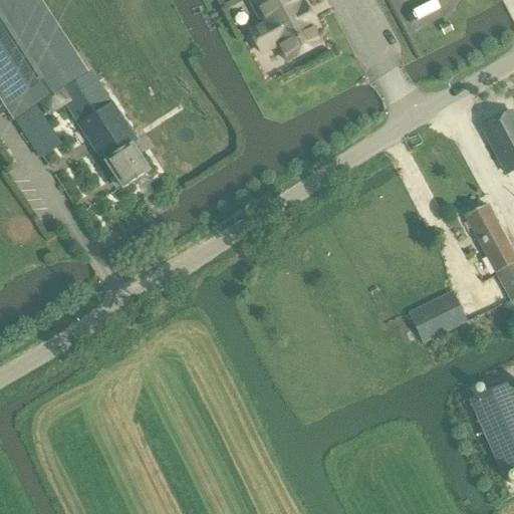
[(34,0),(0,0),(0,94),(16,120),(84,76),(34,0)]
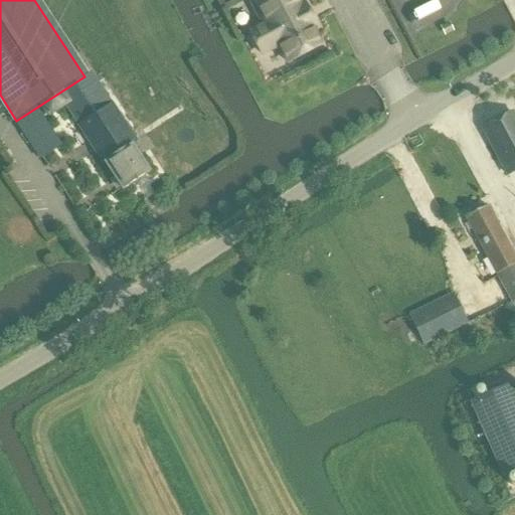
[(305,5),(301,7),(297,0),(256,0),(255,1),(268,24),(250,33),(262,54),(279,45),(288,63),(321,46),(312,28),(316,26),(305,5)]
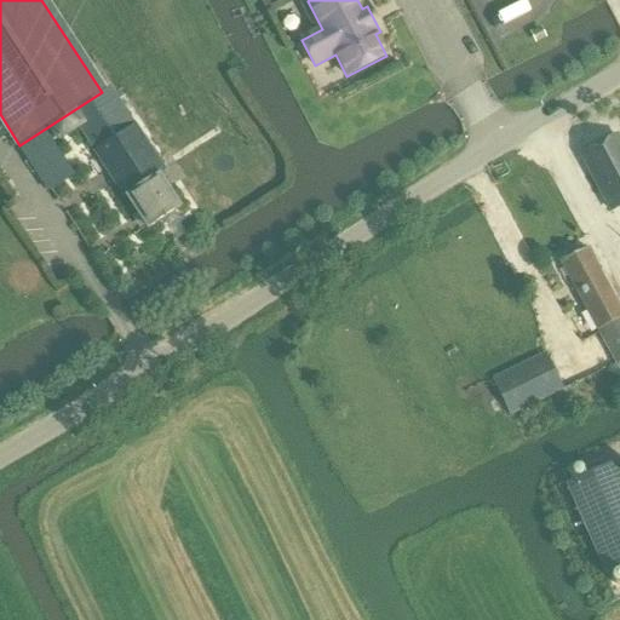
[(102,92),(70,113),(97,153),(119,185),(148,230),(161,220),(165,225),(168,225),(176,222),(176,218),(173,213),(181,208),(151,165),(151,164),(153,162),(155,162),(133,130),(107,89),(105,90),(102,92)]
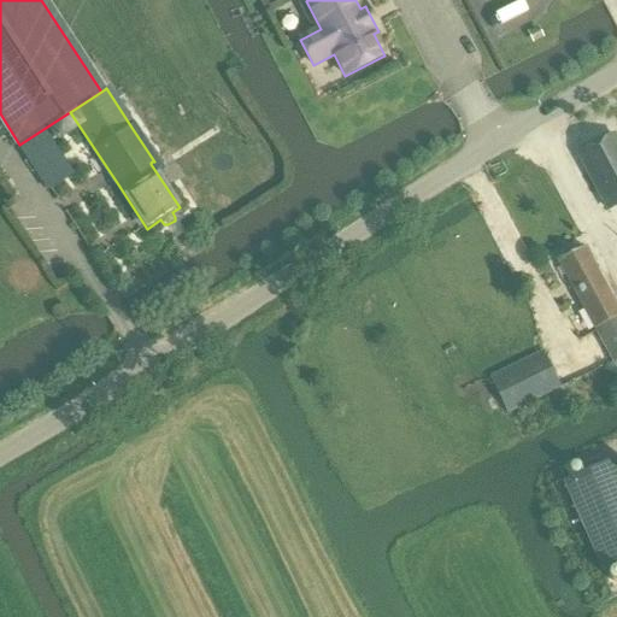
[(616,144),(613,136),(577,156),(607,211),(616,205),(616,144)]
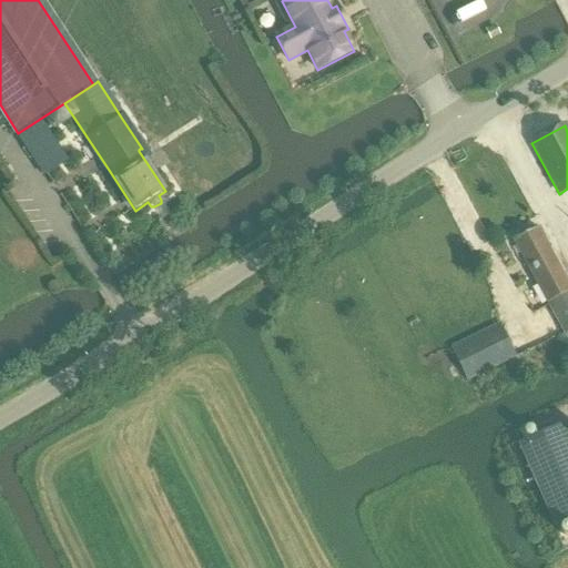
[(566,335),(567,334),(567,282),(538,227),(515,241),(566,335)]
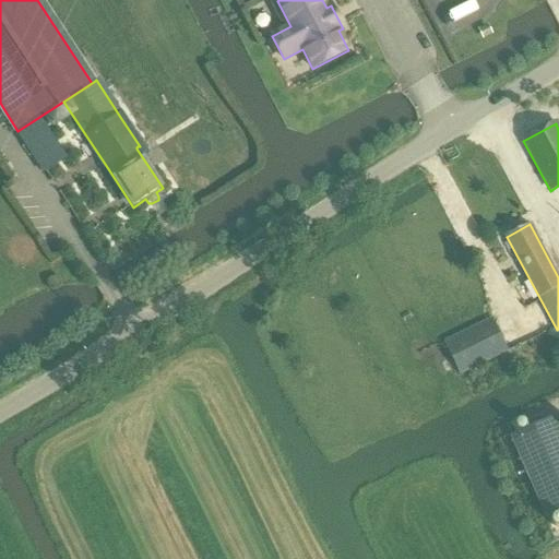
[(460,376),(509,352),(494,320),(444,343),(460,376)]
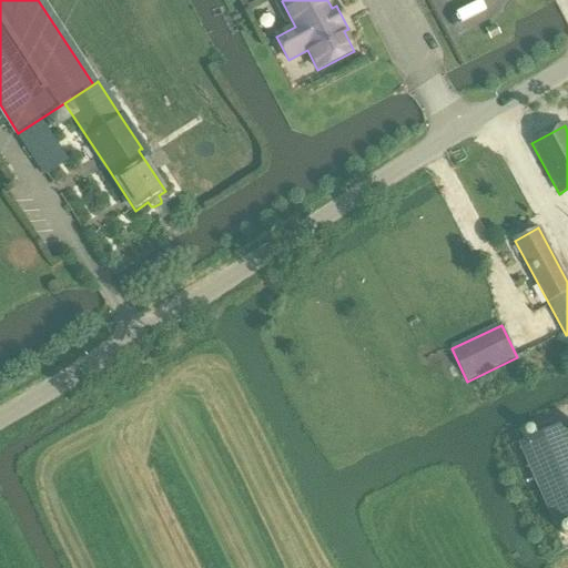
[(555,527),(567,520),(567,434),(564,424),(518,444),(555,527)]
